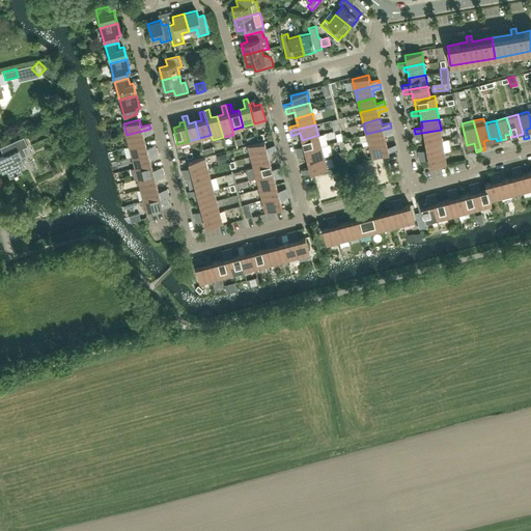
[(386,140),(384,134),(392,132),(391,128),(366,134),(369,145),(386,140)]
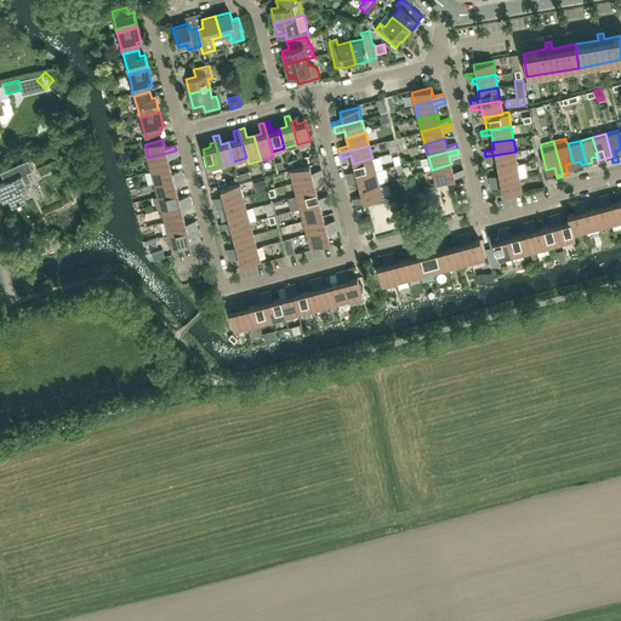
[(170,165),(167,158),(177,155),(176,151),(148,158),(152,170),(170,165)]
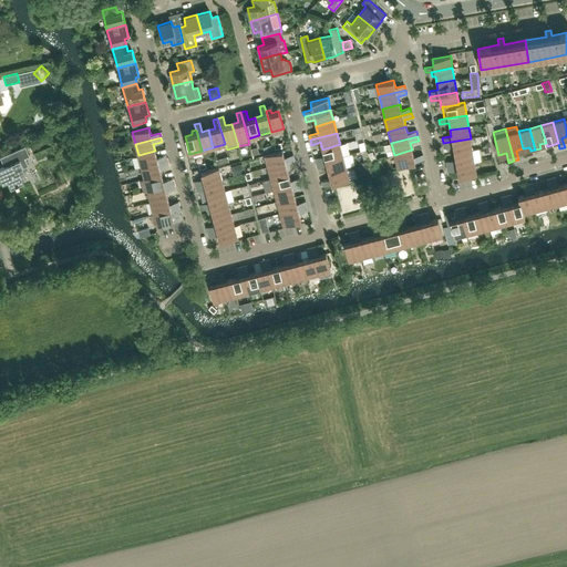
[(472,151),(471,138),(443,143),(444,147),(453,146),(454,154),(472,151)]
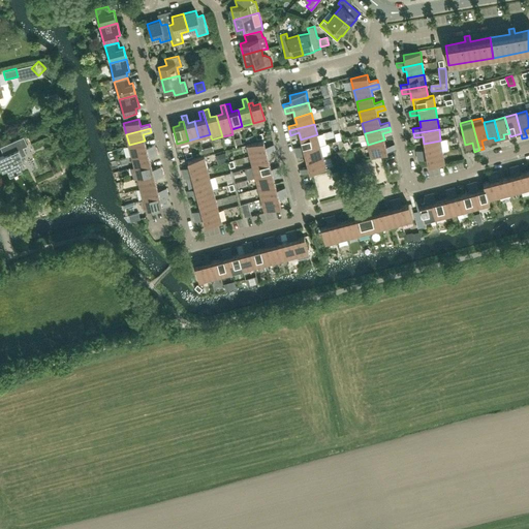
[(320,146),(317,134),(301,139),(302,146),(294,148),(296,152),(320,146)]
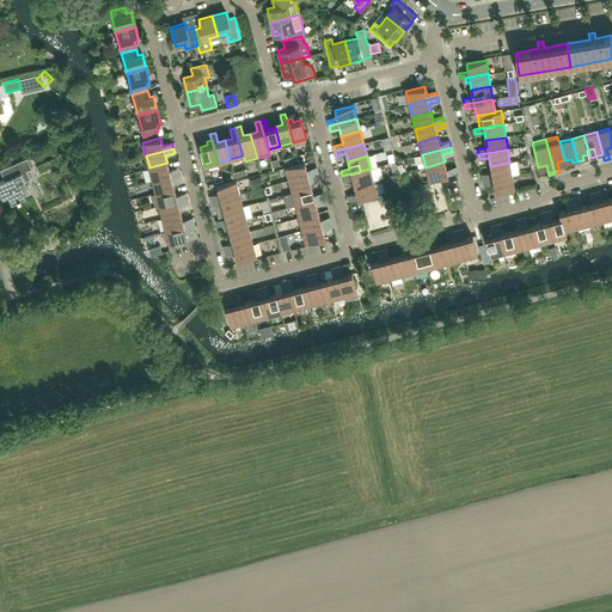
[(5,179),(0,181),(0,190),(4,197),(8,195),(12,202),(18,200),(18,201),(20,200),(20,199),(26,196),(23,189),(28,187),(25,181),(30,178),(26,170),(32,167),(28,158),(0,170),(5,179)]
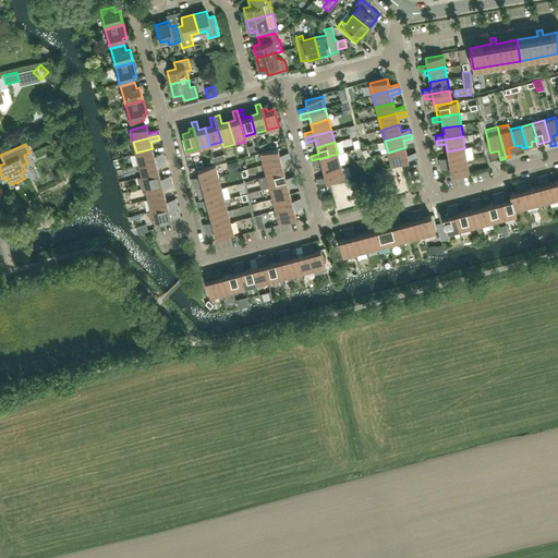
[(280,155),(278,147),(261,153),(264,164),(267,162),(290,157),(289,153),(280,155)]
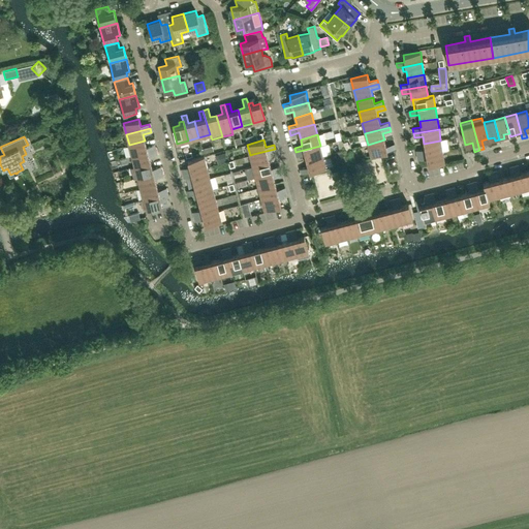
[(395,149),(394,144),(385,146),(384,139),(368,145),(371,156),(387,151),(395,149)]
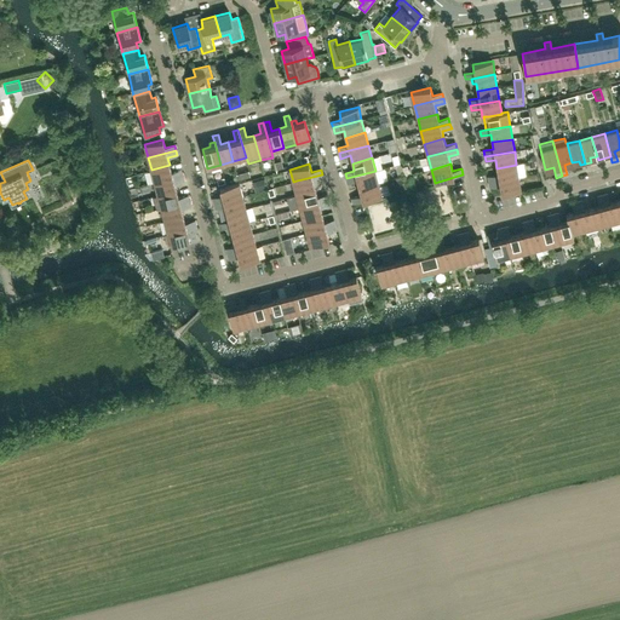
[(172,173),(170,165),(151,170),(154,183),(183,176),(182,170),(172,173)]
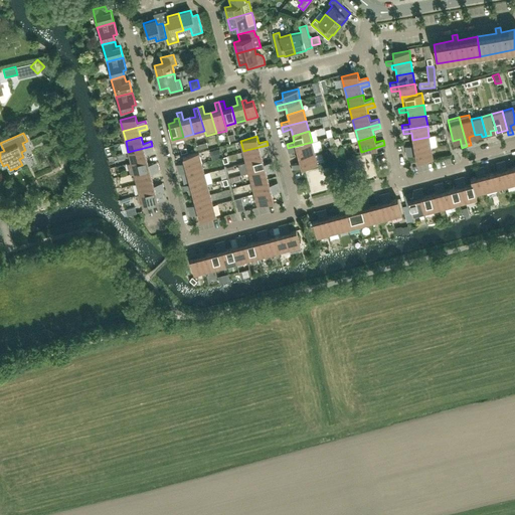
[(431,147),(428,137),(412,140),(413,145),(405,147),(406,151),(406,152),(431,147)]
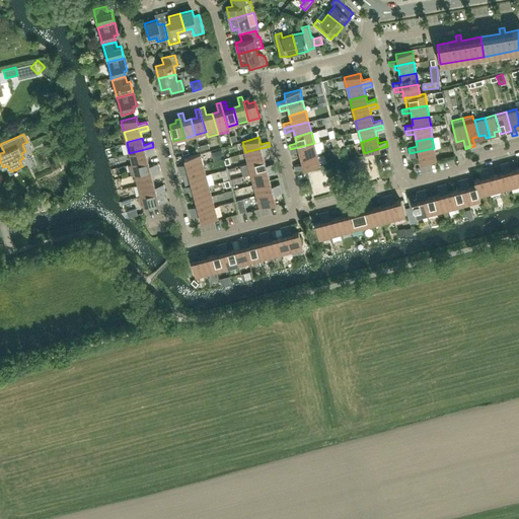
[(209,143),(198,146),(200,152),(210,149),(209,143)]
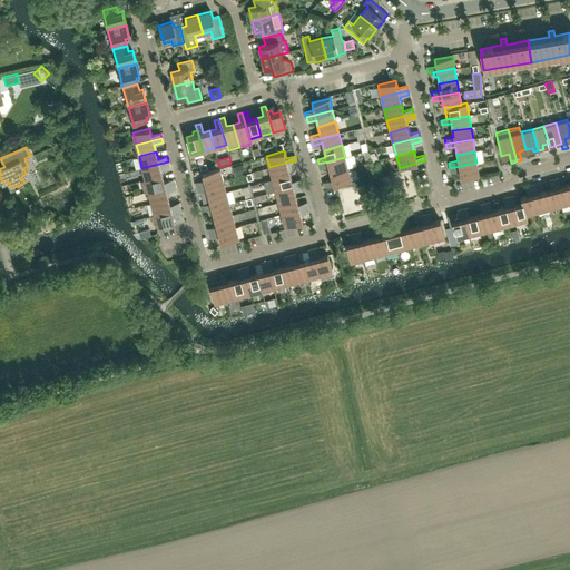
[(347,168),(345,157),(318,164),(320,168),(328,166),(330,174),(347,168)]
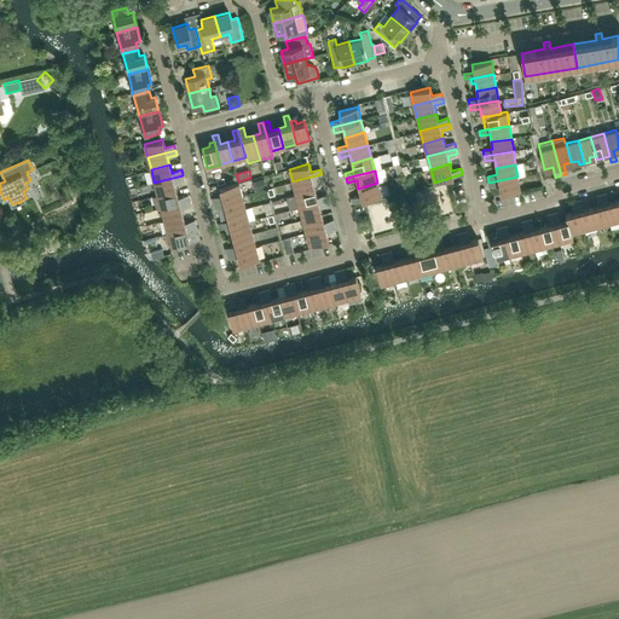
[(322,175),(322,174),(296,180),(293,181),(295,195),(316,190),(313,183),(318,181),(317,177),(322,175)]
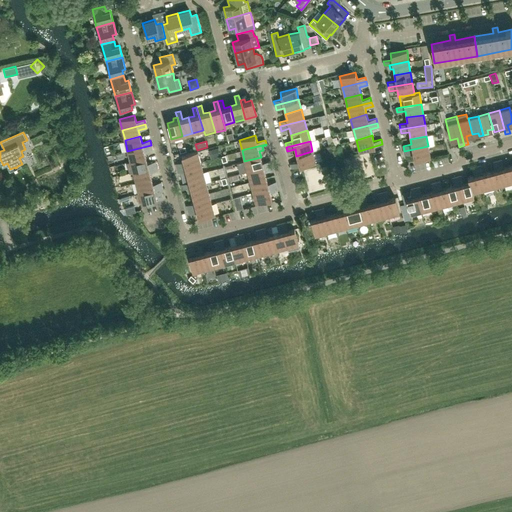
[(146,157),(144,151),(152,149),(151,145),(127,151),(130,161),(146,157)]
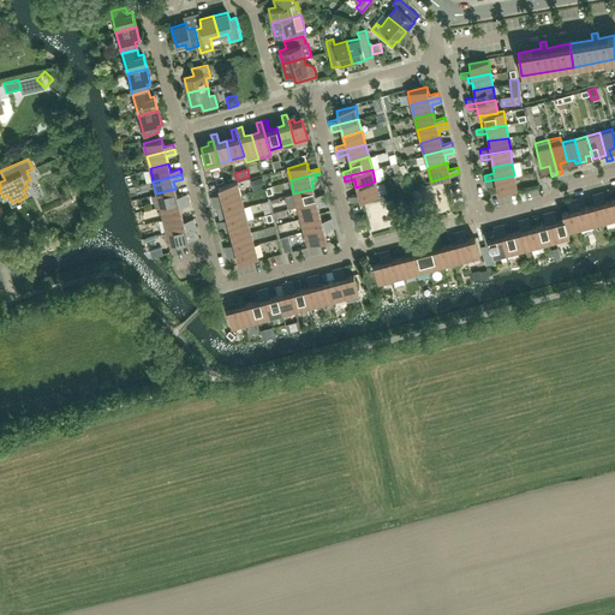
[(517,189),(514,175),(485,181),(485,186),(496,184),(497,192),(517,189)]
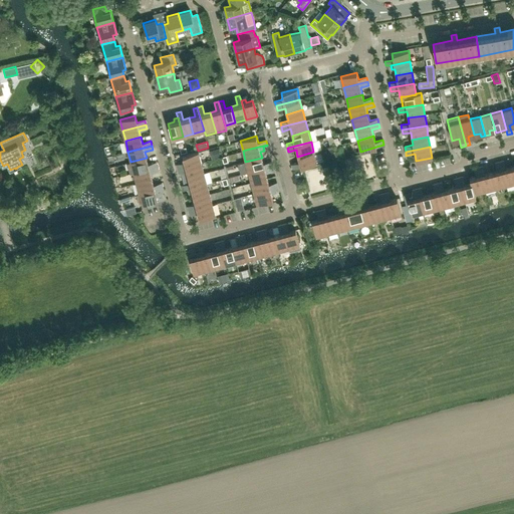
[(333,148),(325,150),(327,157),(329,157),(335,155),(333,148)]
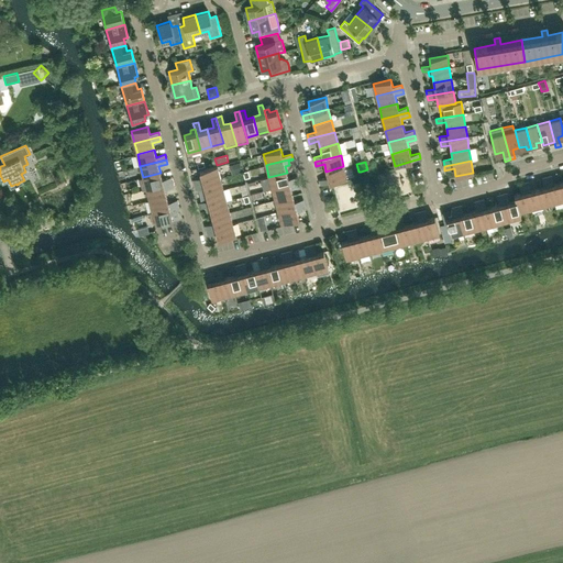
[(240,163),(232,164),(234,174),(242,172),(240,163)]
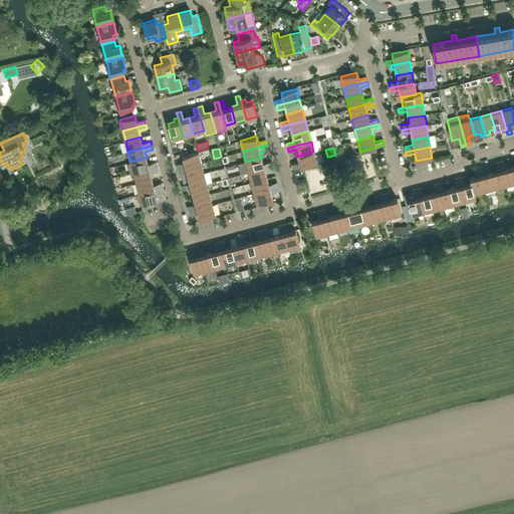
[(201,162),(198,152),(182,156),(184,163),(176,165),(178,169),(201,162)]
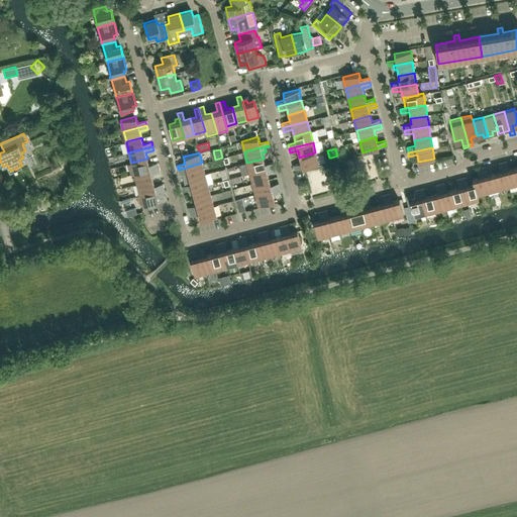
[(318,164),(315,152),(299,158),(301,163),(293,166),(294,170),(302,168),(318,164)]
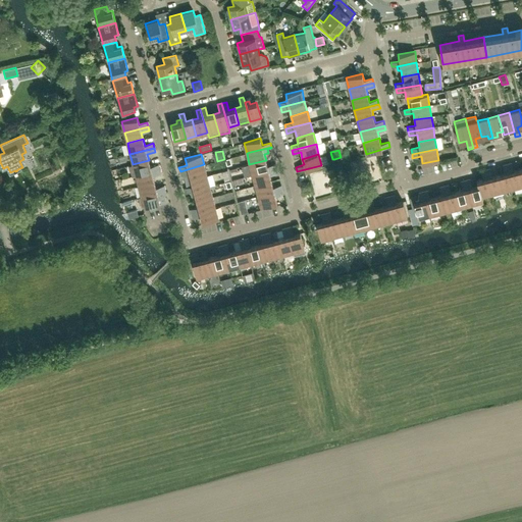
[(159,169),(158,164),(150,166),(149,160),(133,164),(136,175),(159,169)]
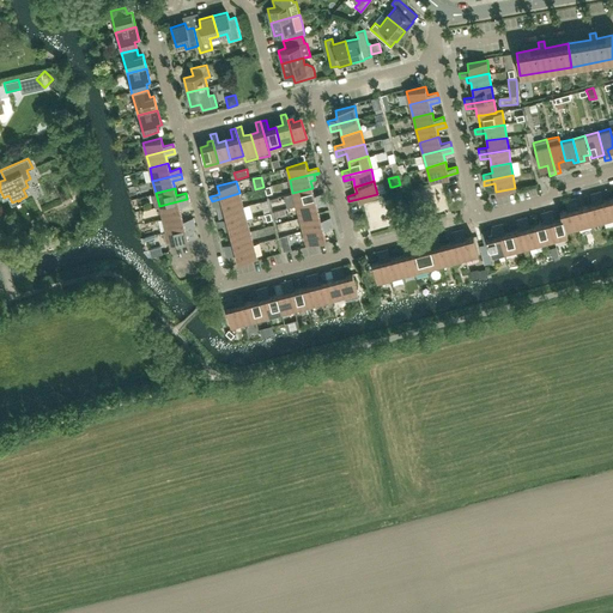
[(287,208),(296,205),(325,198),(323,193),(314,195),(313,188),(292,193),(284,195),(287,208)]
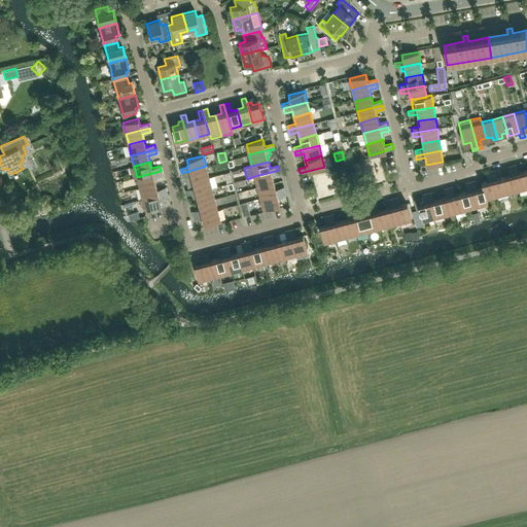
[(526,186),(526,178),(525,171),(519,173),(517,165),(512,166),(519,189),(526,186)]
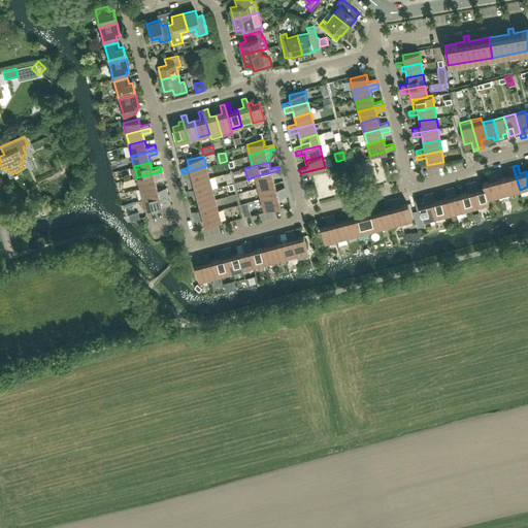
[(209,177),(206,166),(183,173),(184,177),(192,175),(193,182),(209,177)]
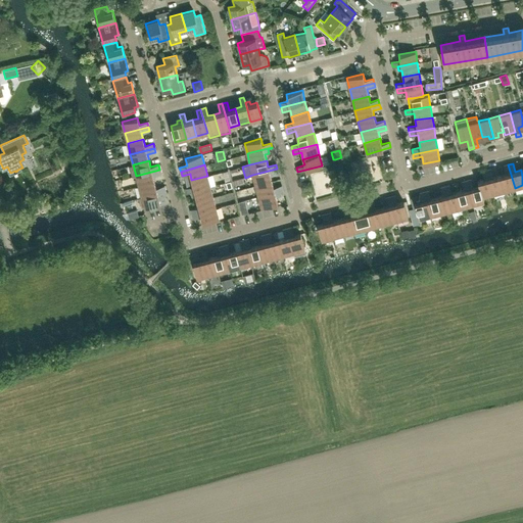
[(515,188),(508,164),(504,165),(506,174),(500,176),(504,191),(515,188)]
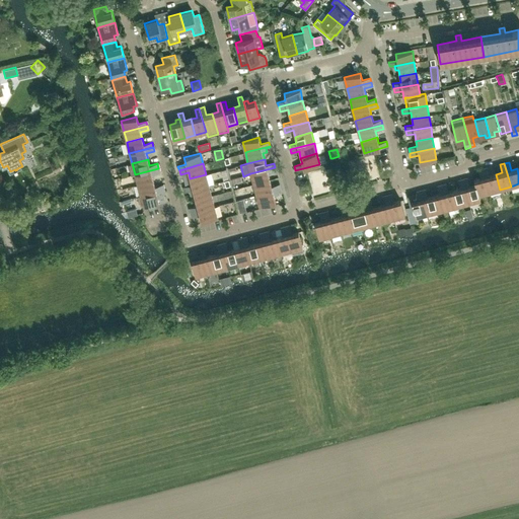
[(270,180),(268,174),(276,171),(275,167),(250,173),(253,184),(270,180)]
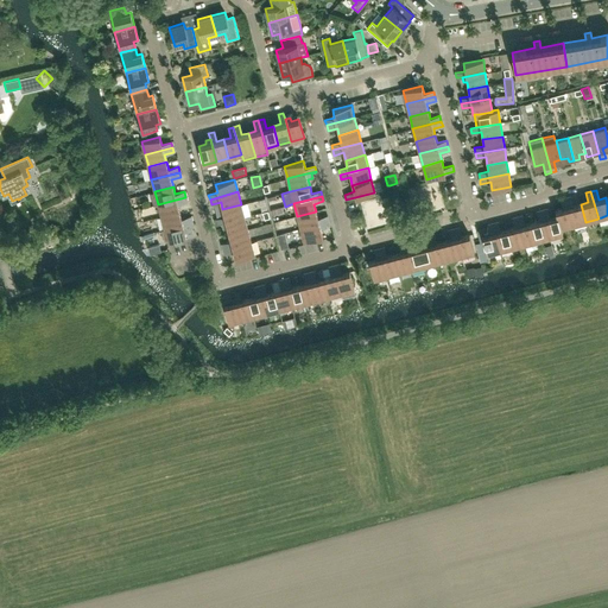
[(586,222),(581,204),(574,206),(571,196),(565,197),(574,226),(586,222)]
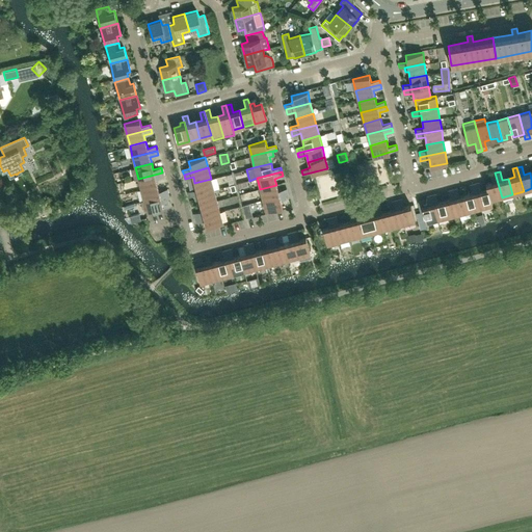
[(157,185),(156,179),(164,177),(162,173),(138,179),(141,189),(157,185)]
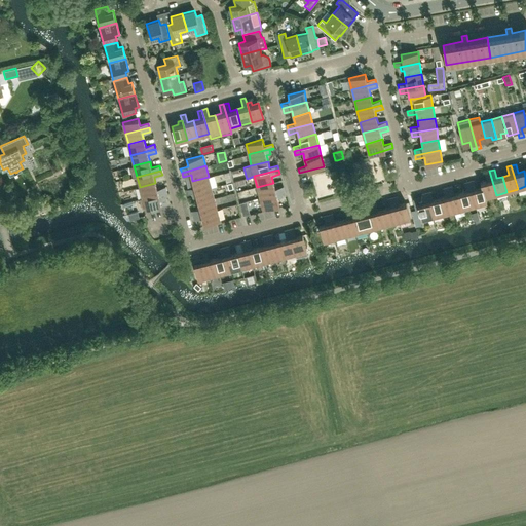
[(496,195),(489,171),(485,173),(487,181),(480,182),(482,187),(485,198),(486,198),(496,195)]
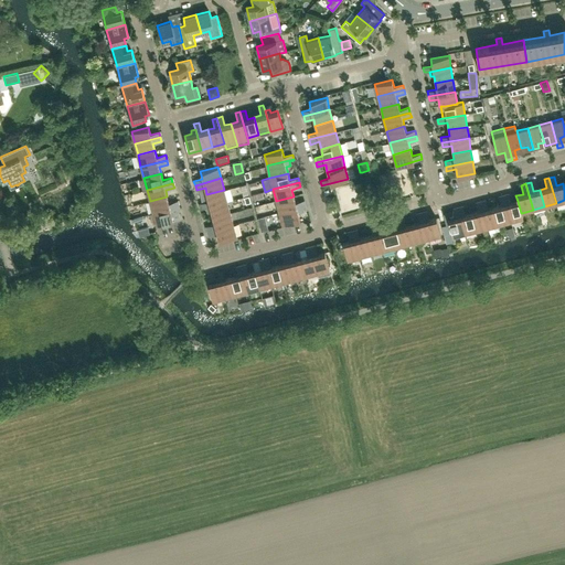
[(353,191),(352,191),(350,185),(337,190),(342,209),(353,204),(351,200),(355,198),(353,191)]
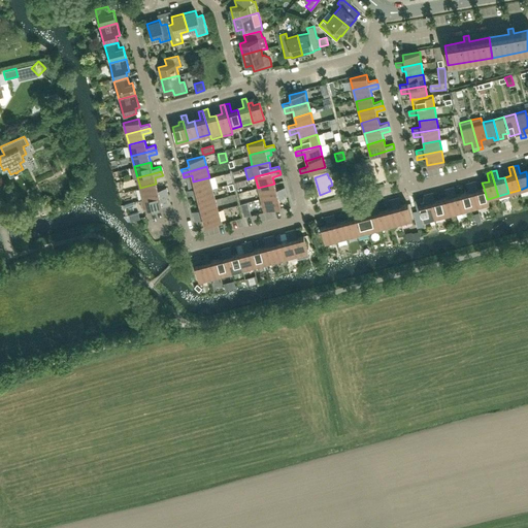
[(212,189),(209,177),(193,182),(195,188),(187,191),(188,195),(193,194),(212,189)]
